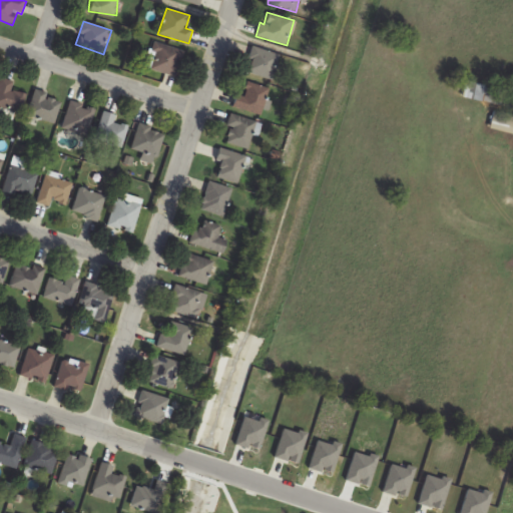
[(176,77),(184,51),(152,42),(145,67),(176,77)]
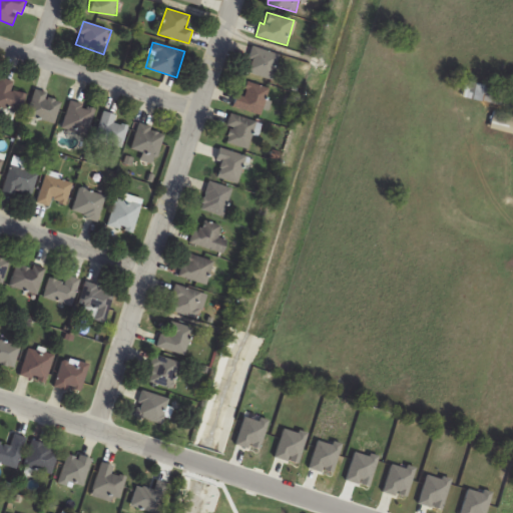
[(275,81),(283,56),(252,46),(244,72),(275,81)]
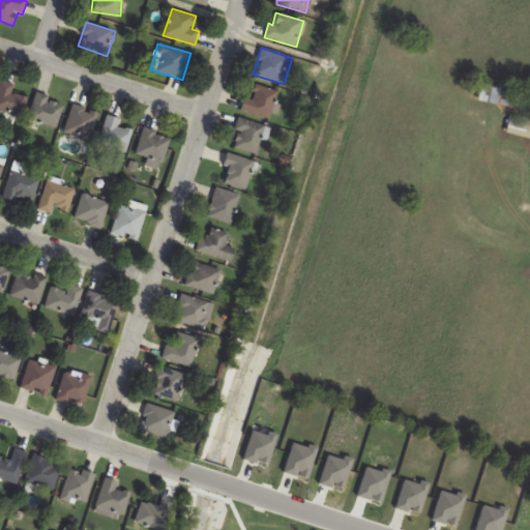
[(27,96),(12,93),(15,84),(0,80),(0,111),(23,116),(27,96)]
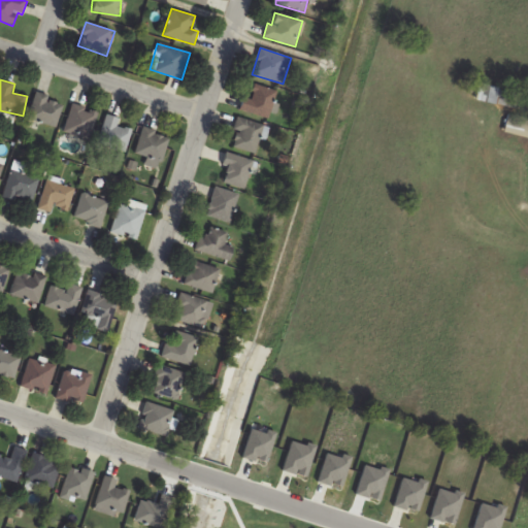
[(527,110),(527,93),(480,84),(476,100),(527,110)]
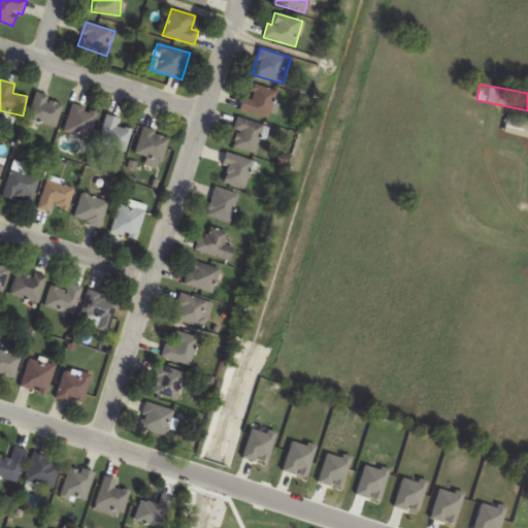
[(241,99),(242,114),(275,113),(274,88),(253,89),(253,98),(241,99)]
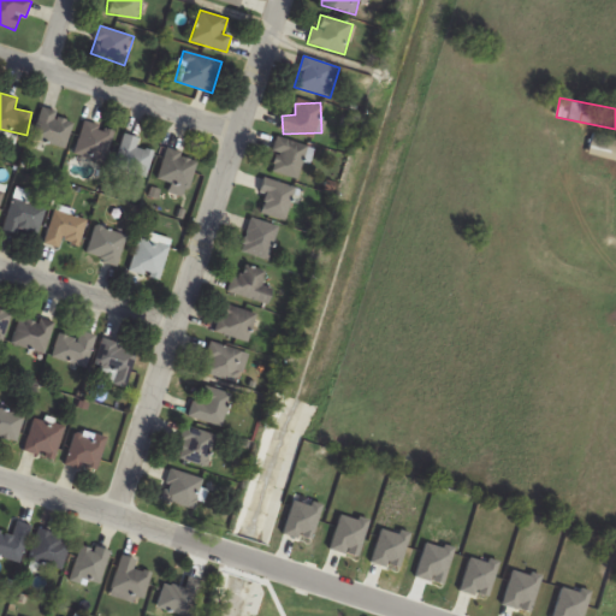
[(34,140),(66,148),(75,118),(41,110),(34,140)]
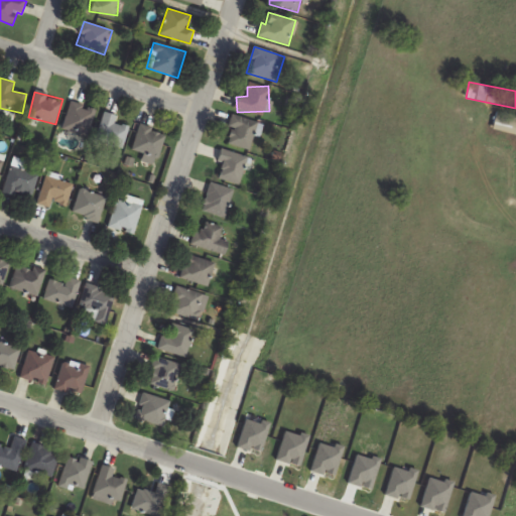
[(62,127),(86,136),(96,111),(73,101),(62,127)]
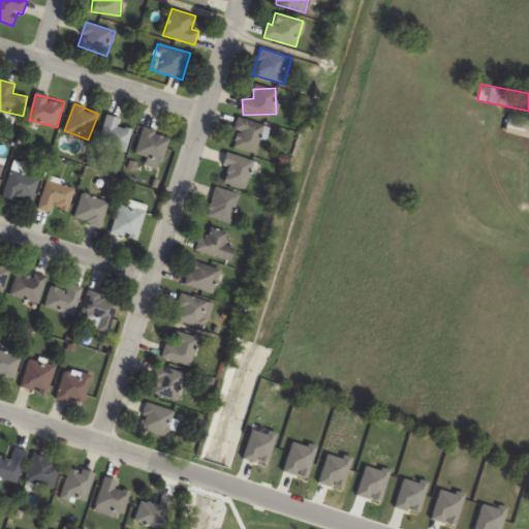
[(528,137),(528,118),(509,115),(505,133),(528,137)]
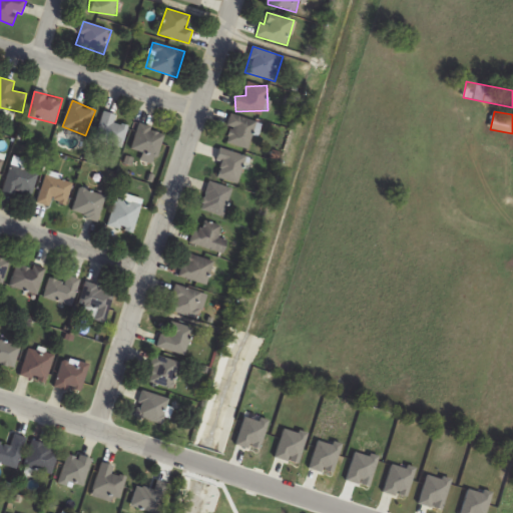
[(116,123),(117,115),(102,112),(96,142),(123,147),(127,125),(116,123)]
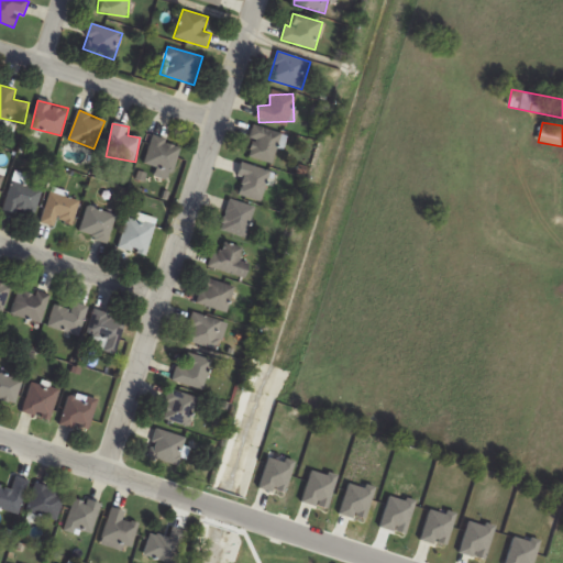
[(273,163),(282,133),(254,125),(245,155),(273,163)]
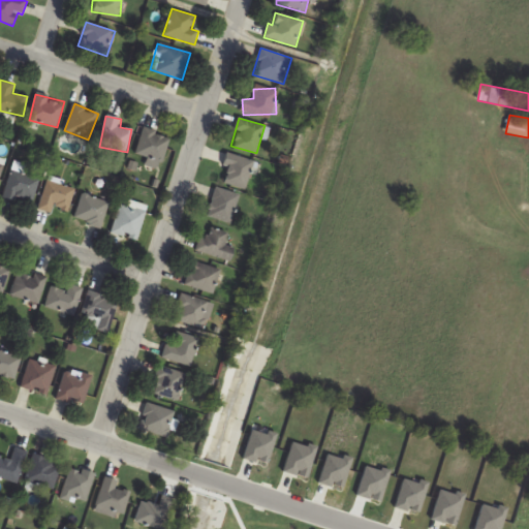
[(162,162),(170,136),(144,128),(135,154),(162,162)]
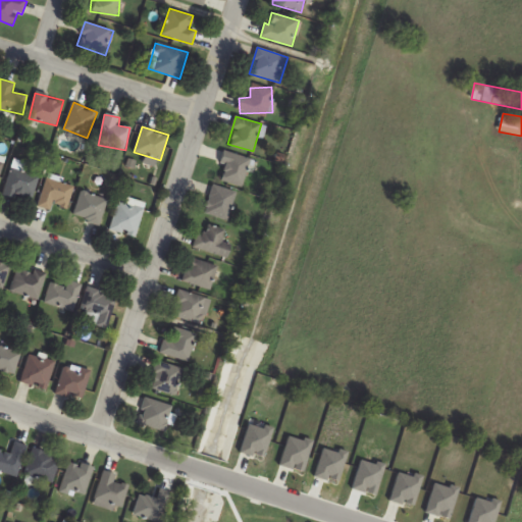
[(251,159),(226,151),(217,179),(242,187),(251,159)]
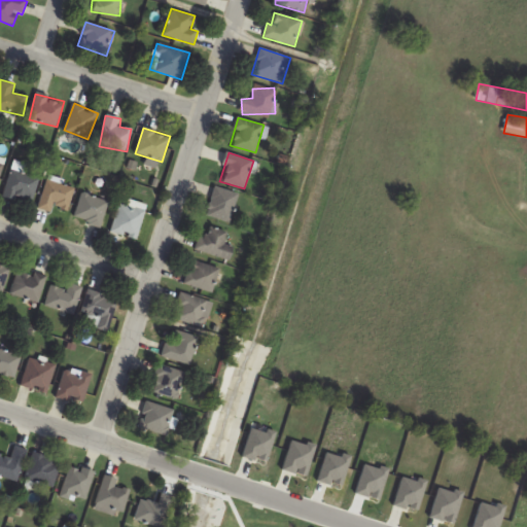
[(67,211),(75,188),(58,182),(59,179),(49,176),(38,208),(51,213),(54,207),(67,211)]
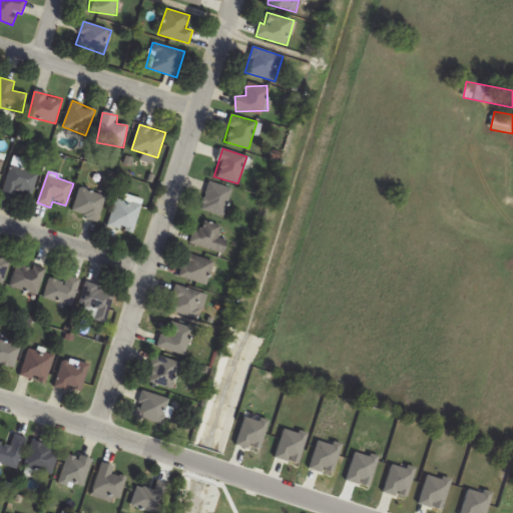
[(224,216),(232,188),(209,182),(201,210),(224,216)]
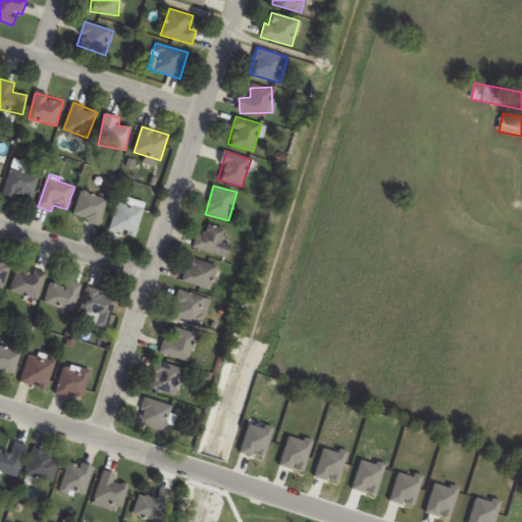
[(100,225),(108,201),(83,192),(74,217),(100,225)]
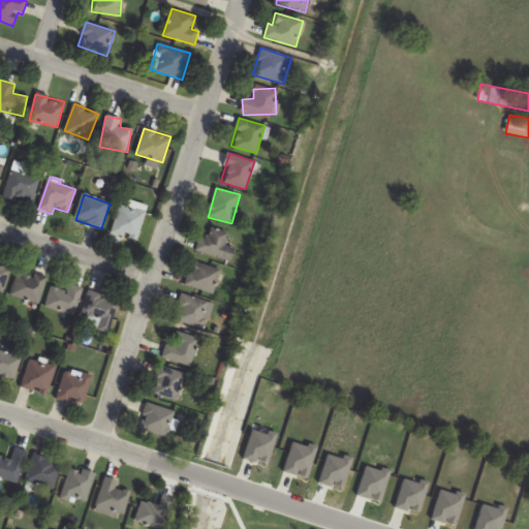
[(120,204),(111,232),(136,241),(148,206),(128,199),(126,206),(120,204)]
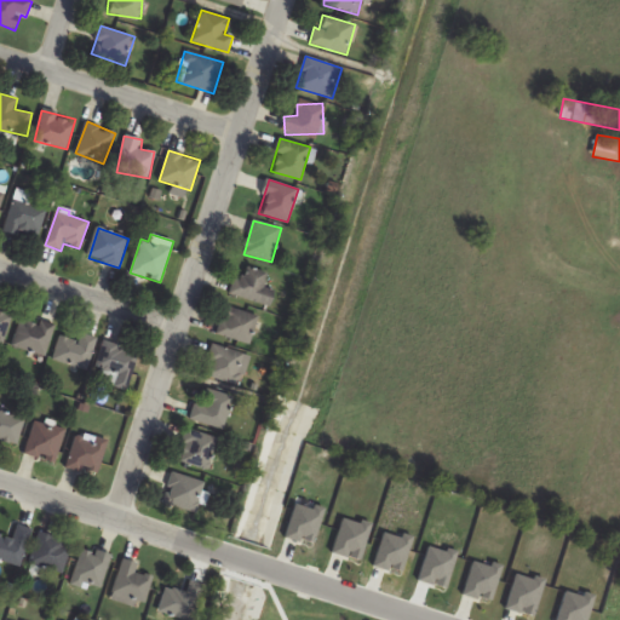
[(264,288),(268,274),(241,265),(233,294),(270,305),(275,291),(264,288)]
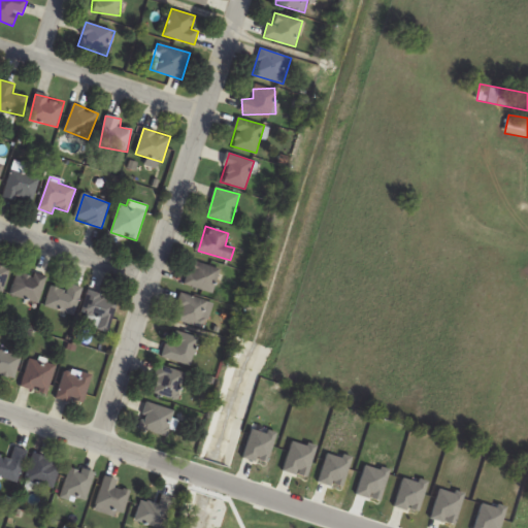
[(222,270),(193,261),(185,285),(213,294),(222,270)]
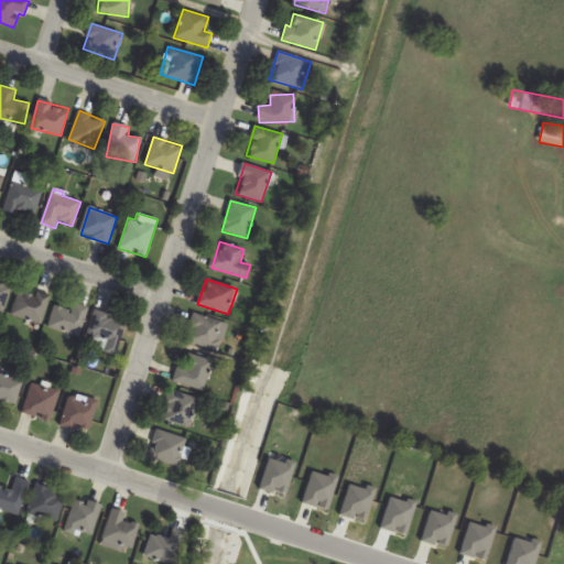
[(11,286),(0,281),(0,314),(0,315),(11,286)]
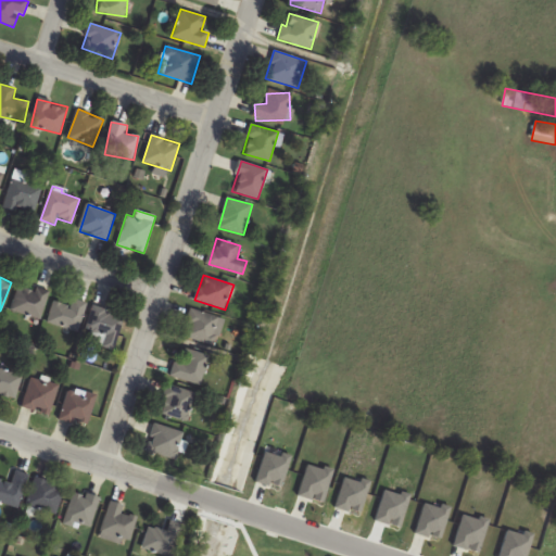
[(48,291),(19,285),(12,313),(41,319),(48,291)]
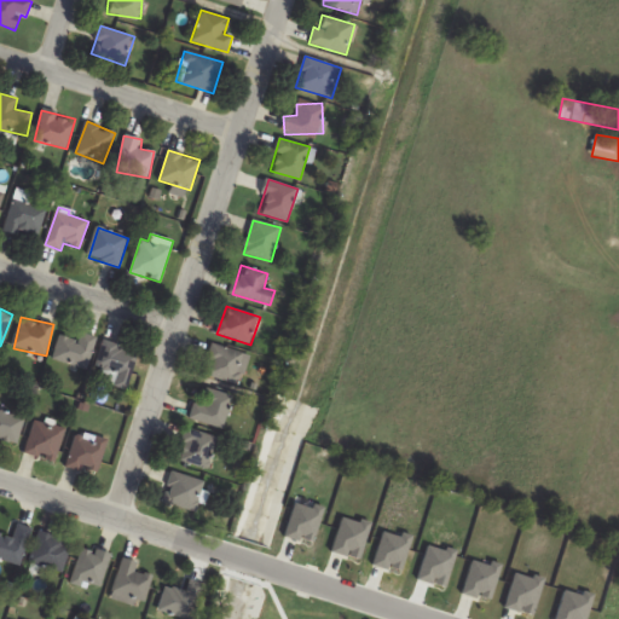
[(88,369),(96,336),(80,333),(79,341),(59,336),(53,362),(88,369)]
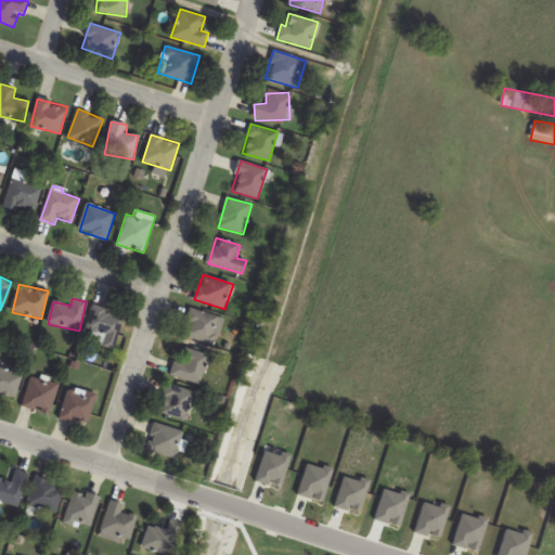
[(92,333),(89,338),(108,349),(125,322),(97,305),(84,328),(92,333)]
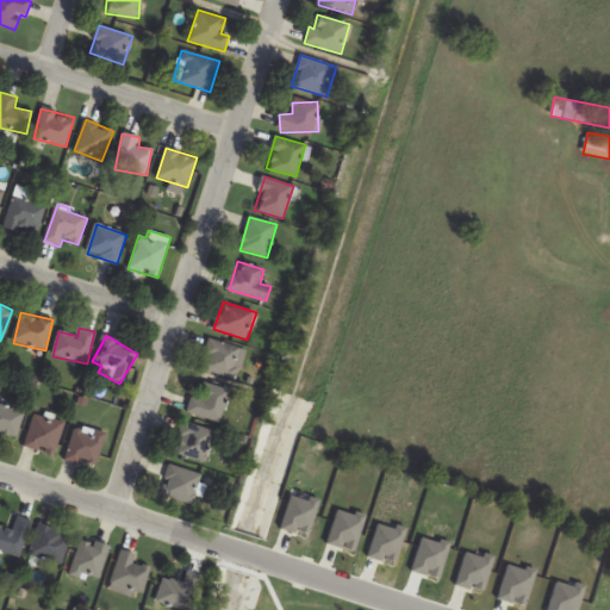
[(246,350),(210,340),(200,369),(237,380),(246,350)]
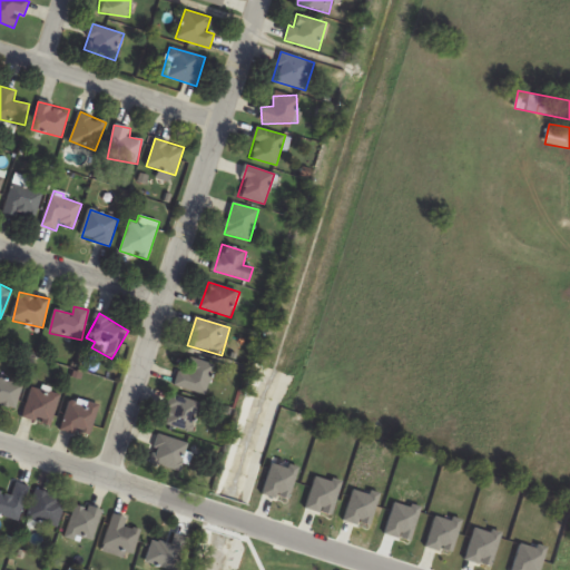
[(213,363),(190,360),(188,373),(177,372),(175,387),(207,393),(213,363)]
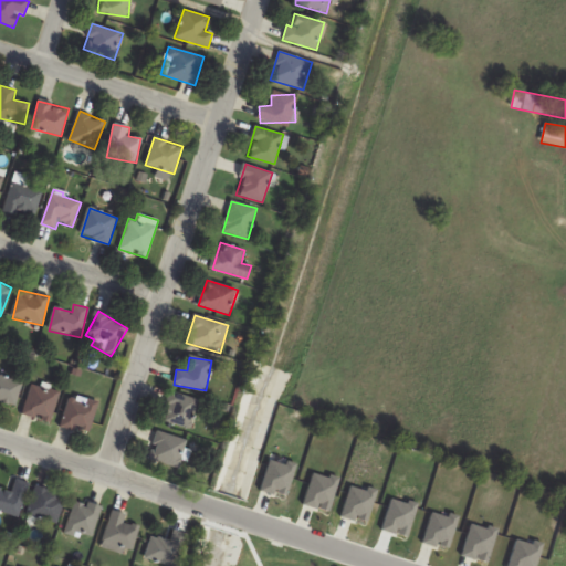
[(0,404),(14,408),(22,381),(0,374),(0,404)]
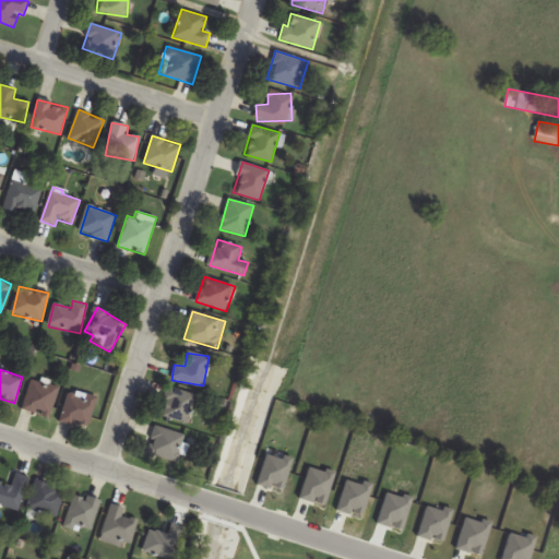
[(22,408),(48,418),(59,388),(33,378),(22,408)]
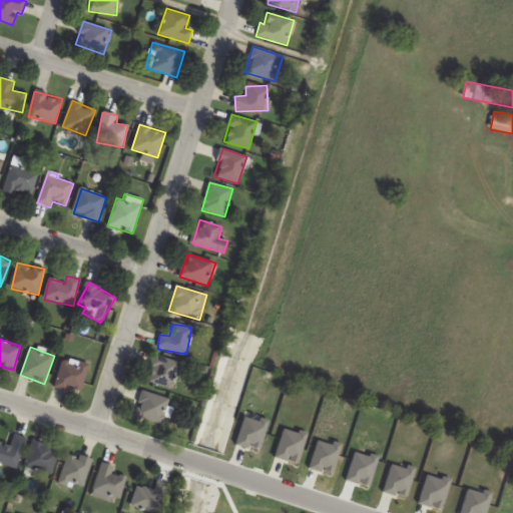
[(180,363),(155,355),(146,381),(171,389),(180,363)]
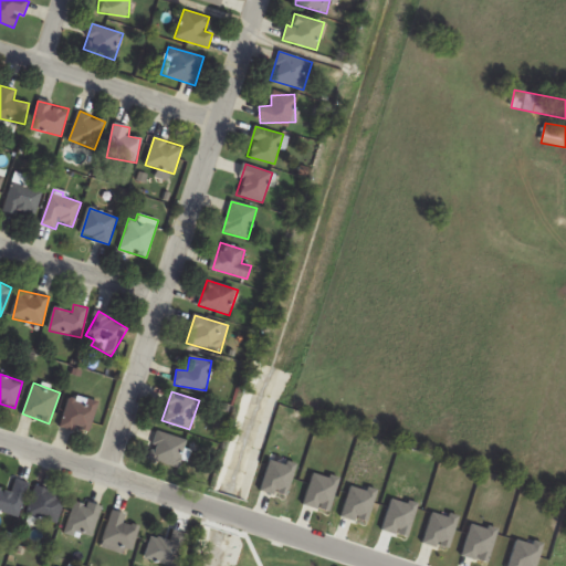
[(98,405),(72,395),(60,425),(87,435),(98,405)]
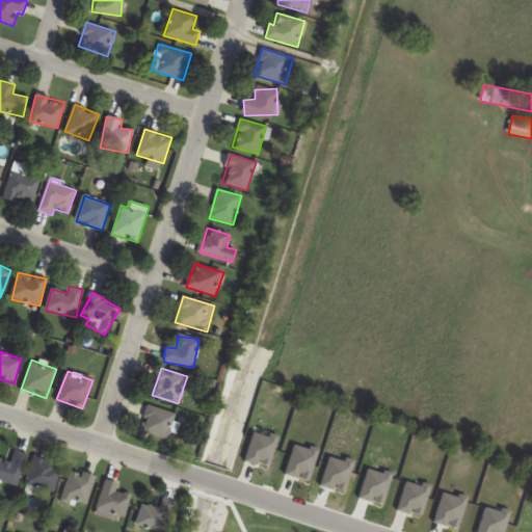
[(177,414),(148,405),(139,431),(168,441),(177,414)]
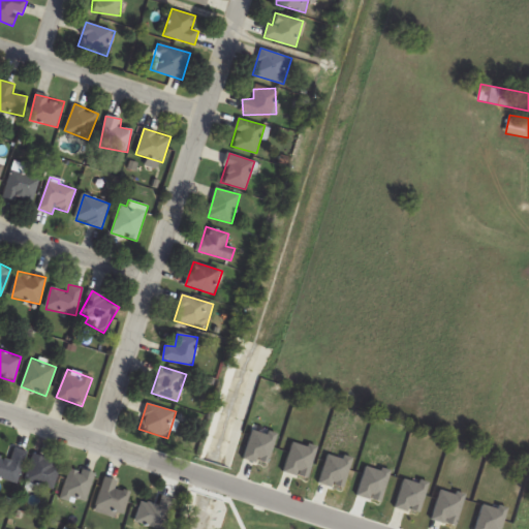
[(0,457),(0,479),(19,484),(26,450),(13,448),(11,460),(0,457)]
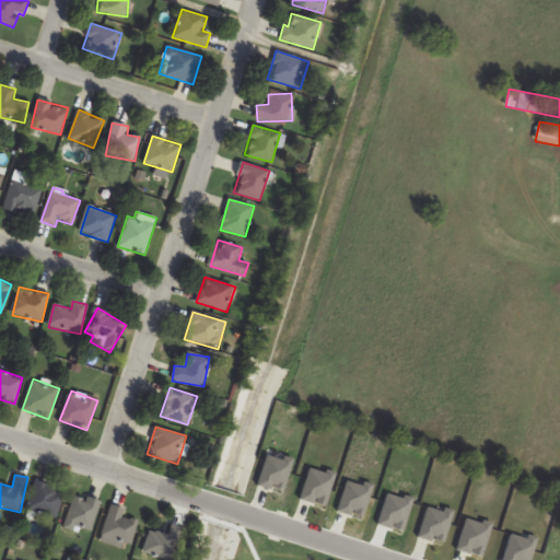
[(26,508),(55,520),(67,492),(38,480),(26,508)]
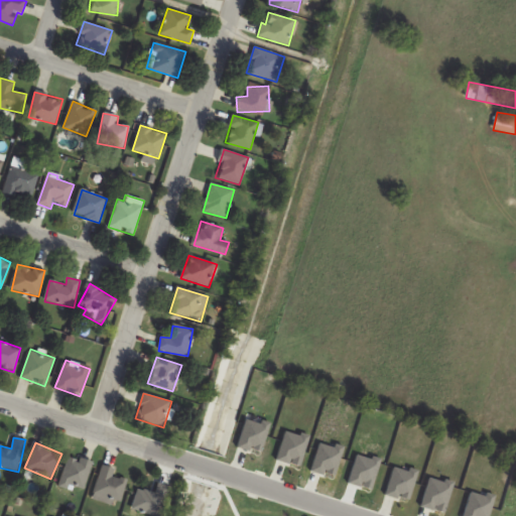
[(94,465),(72,455),(59,482),(83,491),(94,465)]
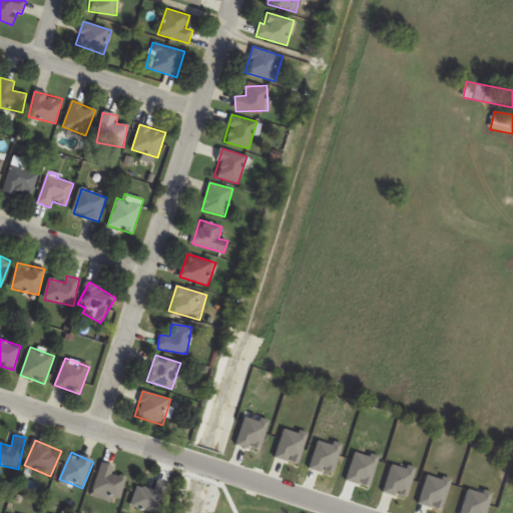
[(112,474),(113,466),(100,463),(93,496),(121,502),(126,477),(112,474)]
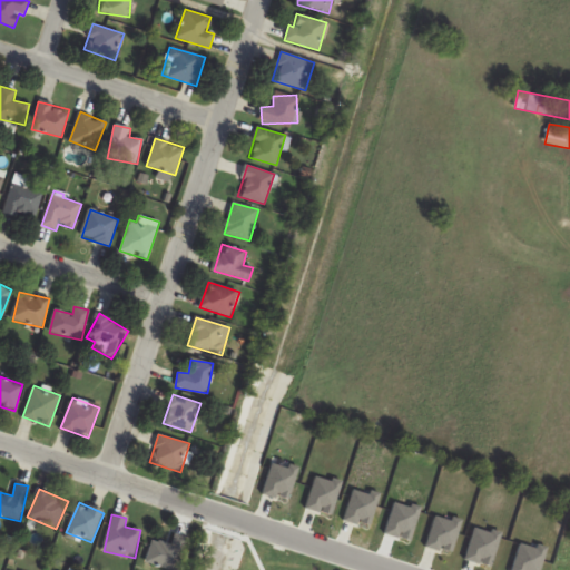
[(178,569),(188,538),(175,533),(172,546),(153,540),(146,562),(169,569),(178,569)]
